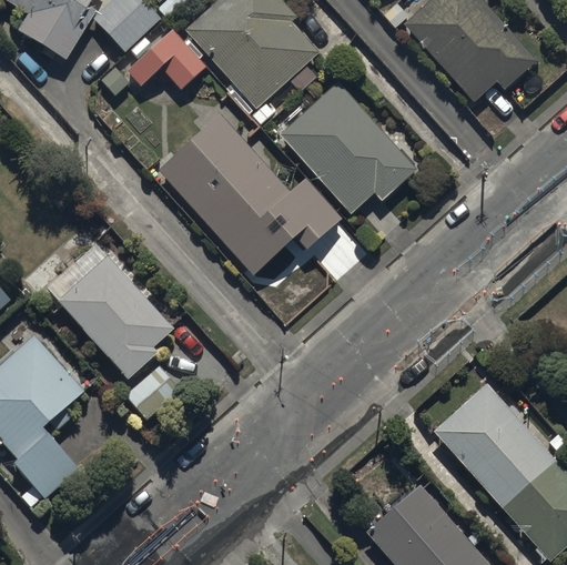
[(4,0),(29,13),(19,31),(68,59),(91,18),(94,13),(95,10),(90,7),(93,0),(4,0)]
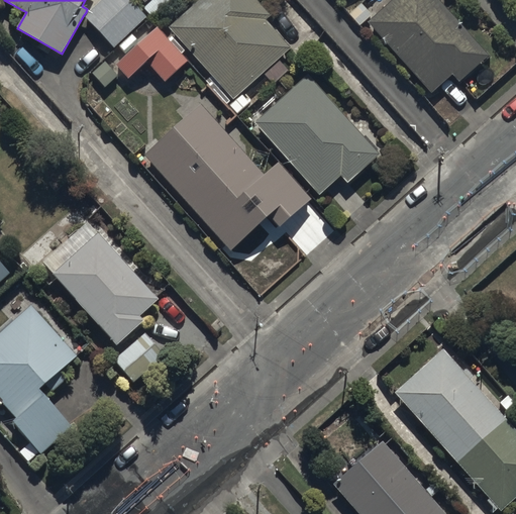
[(126,53),(140,41),(130,31),(146,17),(130,0),(98,0),(86,12),(83,16),(113,48),(118,44),(126,53)]
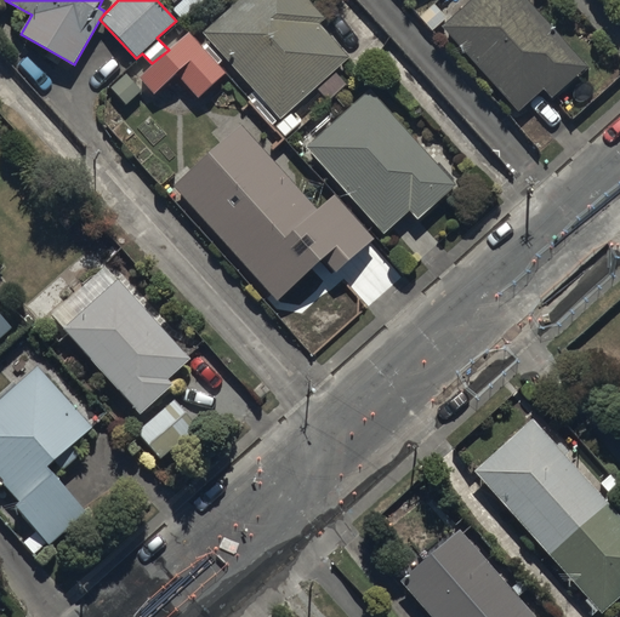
[(238,0),(200,33),(263,104),(259,108),(267,118),(274,112),(280,118),(274,124),(284,135),(300,121),(290,109),(314,89),(325,101),(345,85),(333,72),(348,58),(318,24),(324,18),(308,0),(238,0)]
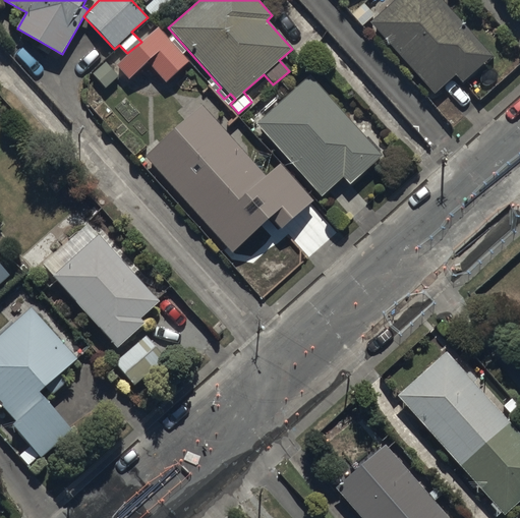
[(493,55),(443,0),(392,0),(374,16),(373,14),(362,2),(351,13),(361,24),(368,18),(369,20),(434,93),(456,73),(463,81),(493,55)]
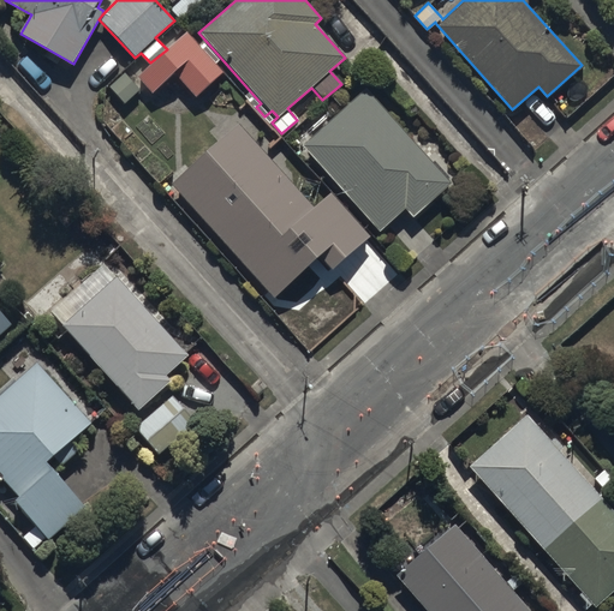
[(150,63),(132,79),(125,71),(108,87),(124,103),(141,88),(148,95),(172,72),(196,97),(224,72),(212,59),(216,55),(204,42),(201,46),(186,31),(167,49),(150,63)]
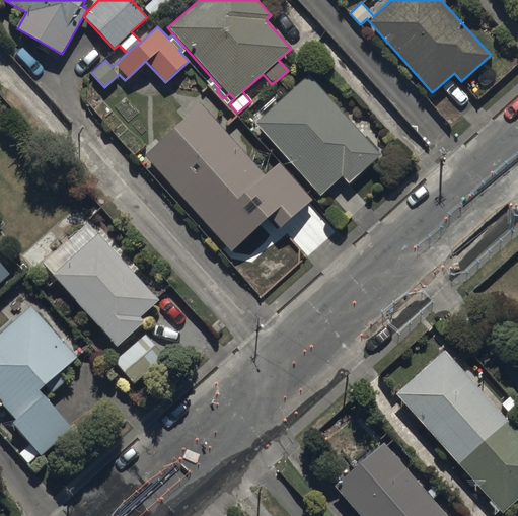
[(381,155),(309,75),(255,123),(320,194),(342,175),(349,183),(381,155)]
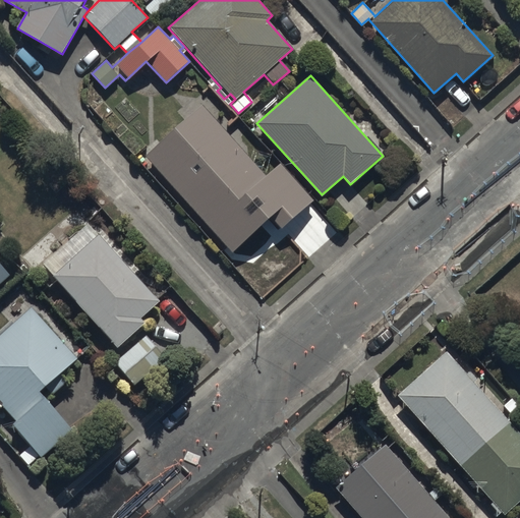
[(201,104),(145,155),(232,252),(266,223),(276,233),(312,200),(280,163),(266,175),(201,104)]
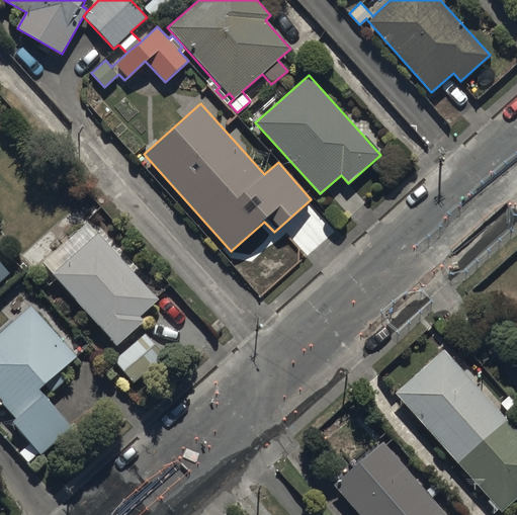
[(158,299),(97,233),(53,274),(117,345),(144,322),(139,317),(158,299)]
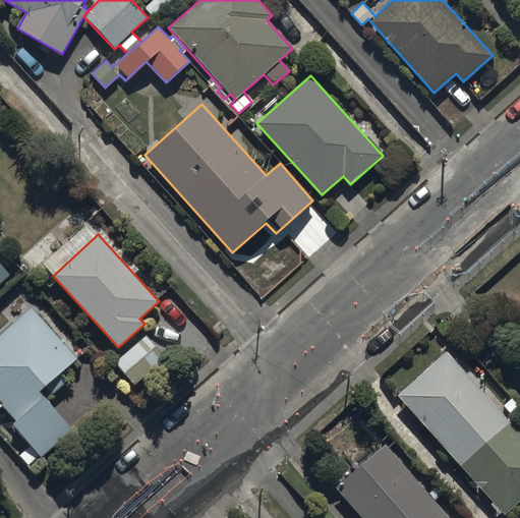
[(0,281),(9,274),(0,264),(0,281)]
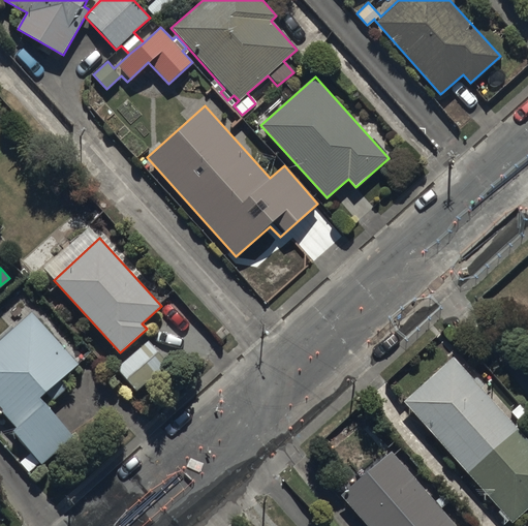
[(12,432),(40,463),(72,435),(39,399),(80,364),(31,310),(12,328),(8,325),(0,332),(0,407),(18,428),(14,431),(12,432)]
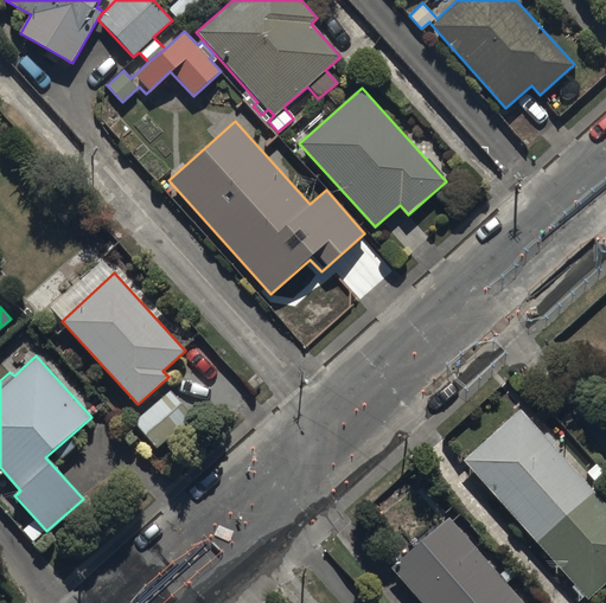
[(195,414),(170,386),(133,421),(158,447),(195,414)]
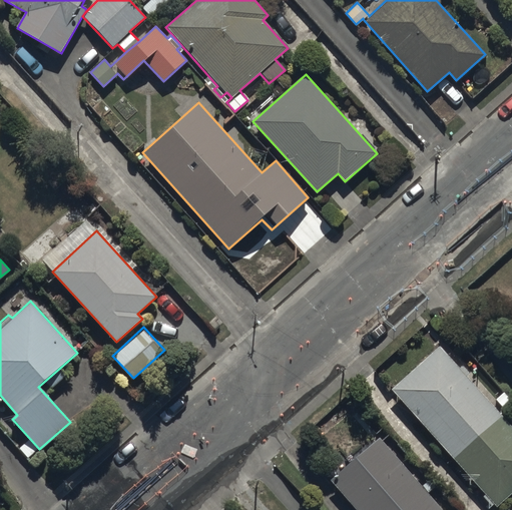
[(483,492),(482,494),(487,500),(484,503),(489,508),(494,504),(497,507),(511,493),(511,428),(466,377),(470,374),(462,365),(458,369),(440,348),(393,390),(483,492)]
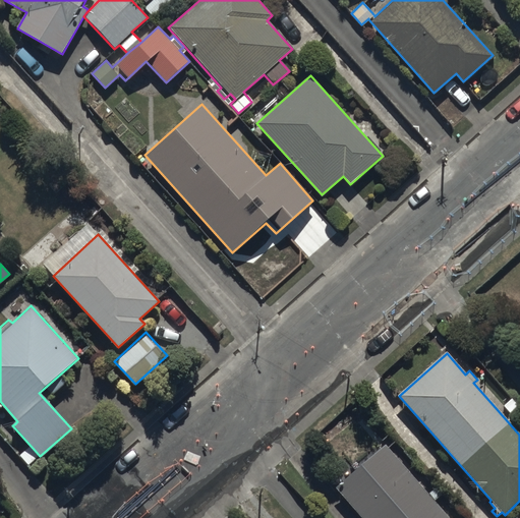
[(449,517),(420,485),(429,478),(418,465),(409,472),(385,445),(335,487),(361,517),(449,517)]
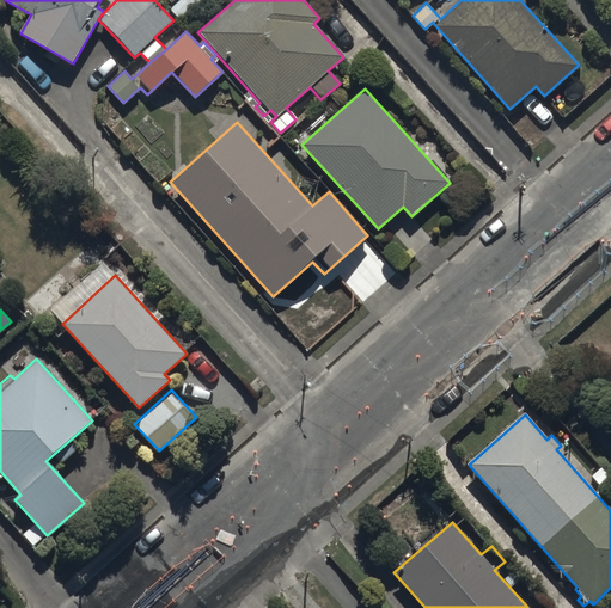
All buildings are outlined.
